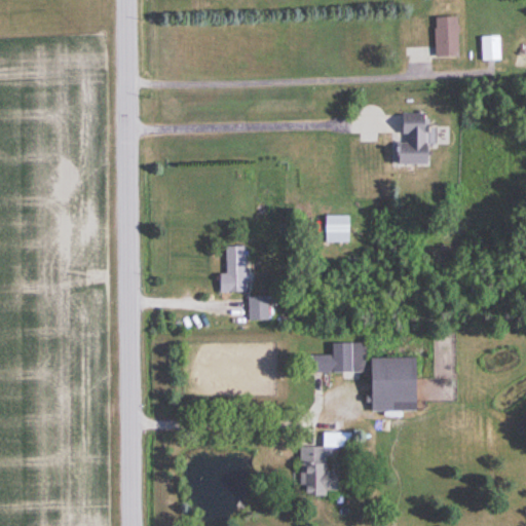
[(458,17),(434,17),(434,58),(458,58),(458,17)]
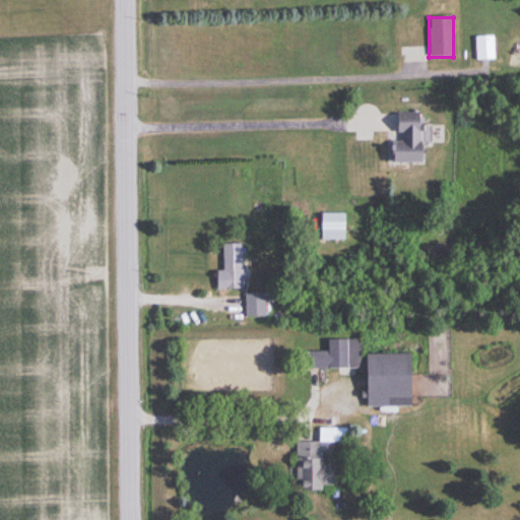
[(495,37),(476,37),(476,60),(495,60),(495,37)]
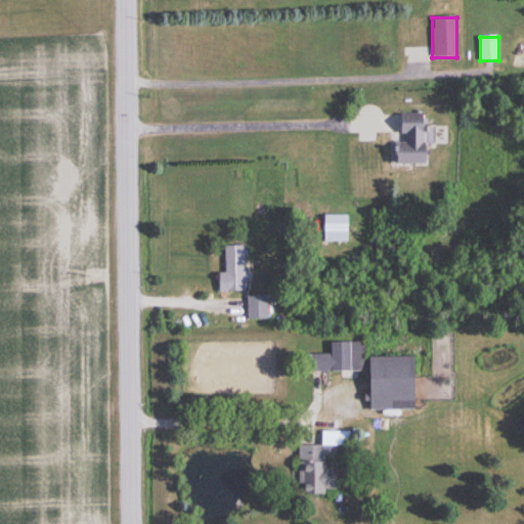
[(393,142),(392,165),(422,165),(423,114),(399,114),(398,142),(393,142)]
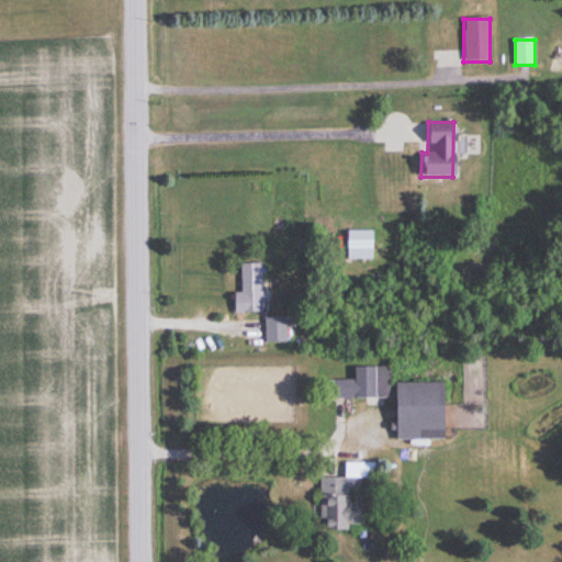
[(347,258),(372,258),(372,231),(347,231),(347,258)]
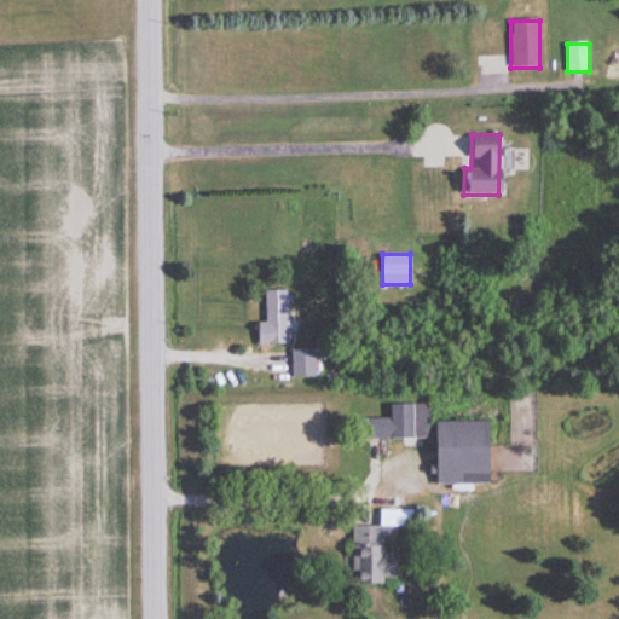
[(264,322),(258,322),(258,343),(288,343),(288,290),(264,290),(264,322)]
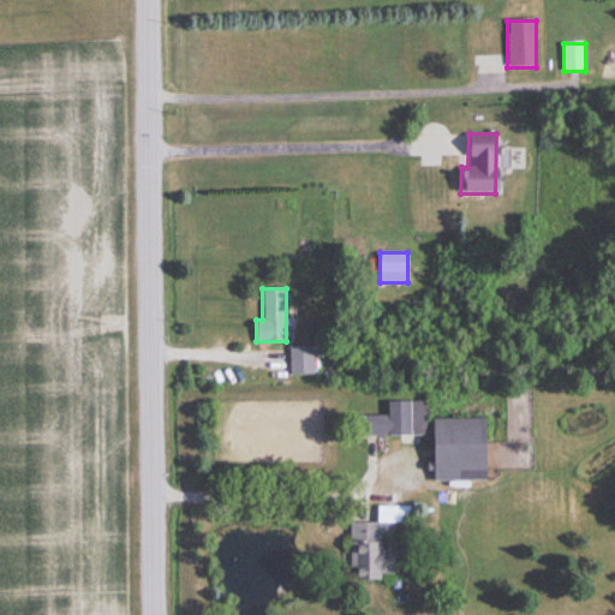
[(290,347),(290,374),(312,374),(312,347),(290,347)]
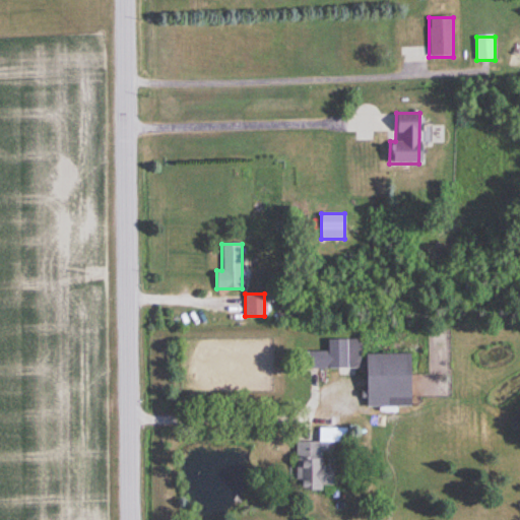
[(361,339),(327,340),(327,351),(305,351),(306,370),(361,369),(361,339)]
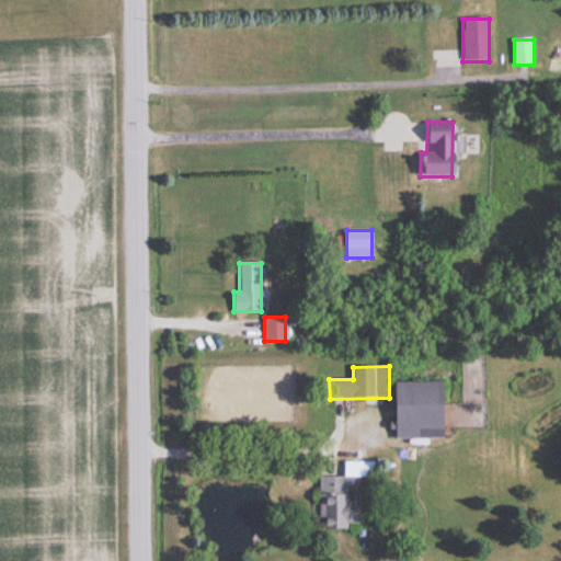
[(442,384),(392,384),(392,439),(442,439),(442,384)]
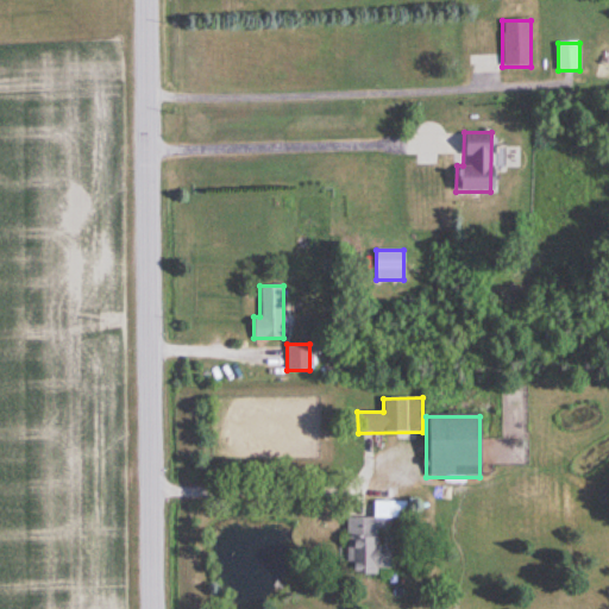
[(346,519),(345,575),(389,575),(389,546),(376,546),(376,519),(346,519)]
